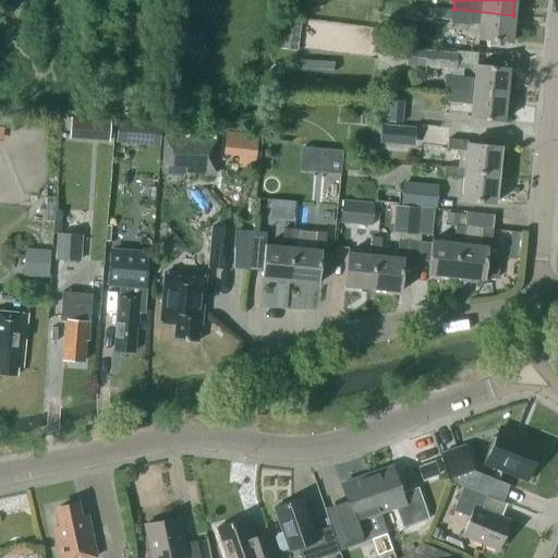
[(435,17),(452,19),(453,9),(436,8),(435,17)]
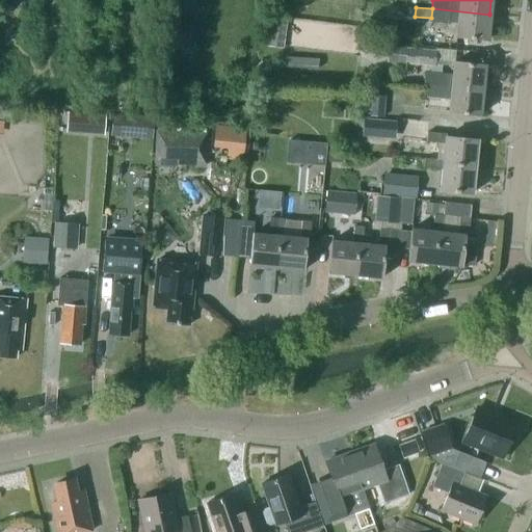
[(457,36),(487,40),(489,17),(489,15),(432,8),(431,18),(431,20),(458,23),(457,36)]
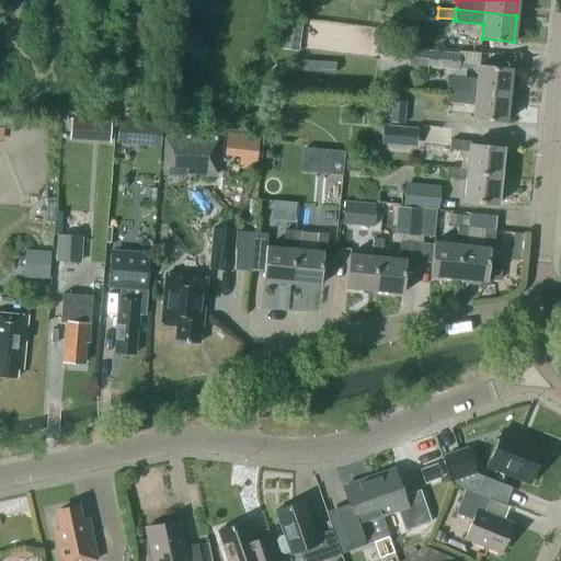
[(301,20),(283,18),(282,27),(300,31),(301,20)]
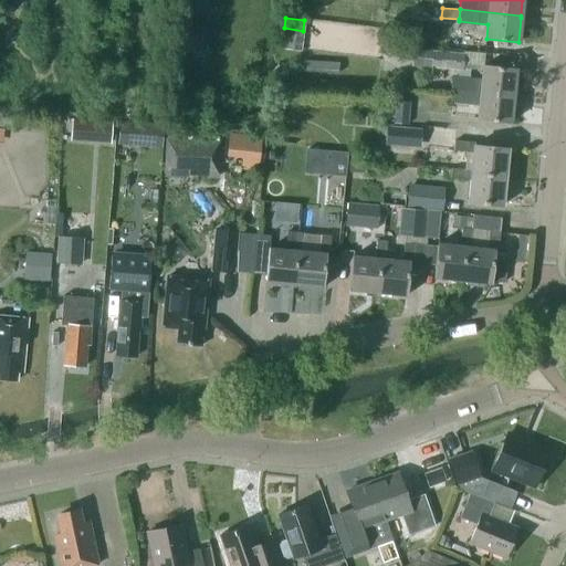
[(397,30),(402,42),(410,39),(405,27),(397,30)]
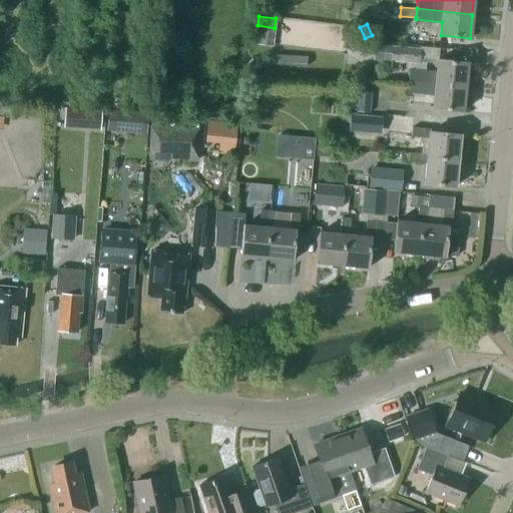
[(255,35),(254,44),(273,46),(274,37),(255,35)]
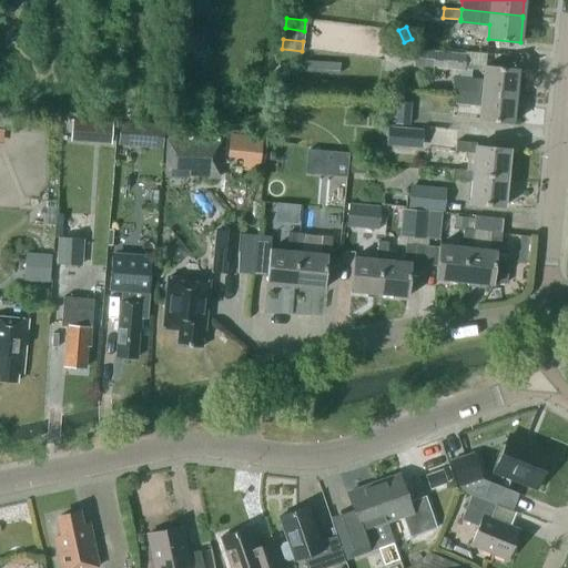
[(465,67),(466,53),(433,50),(432,68),(454,70),(454,66),(465,67)]
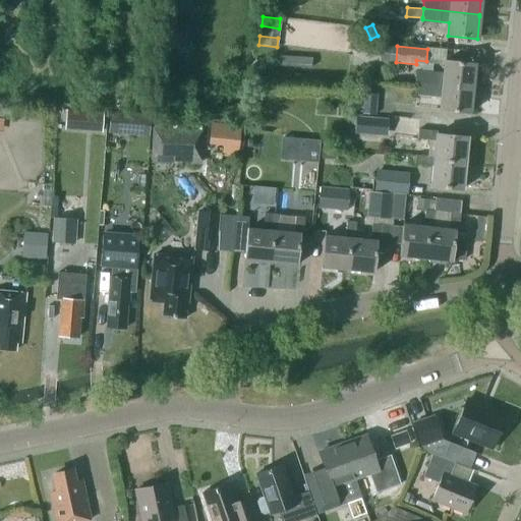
[(280,65),(311,68),(312,57),(281,55),(280,65)]
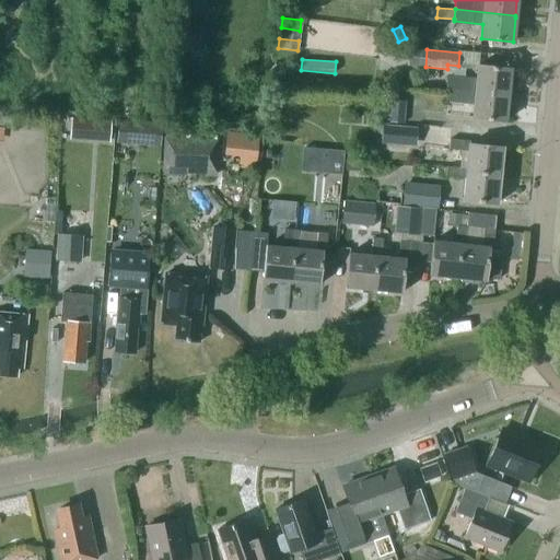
[(447,76),(446,88),(508,94),(511,68),(478,65),(477,79),(447,76)]
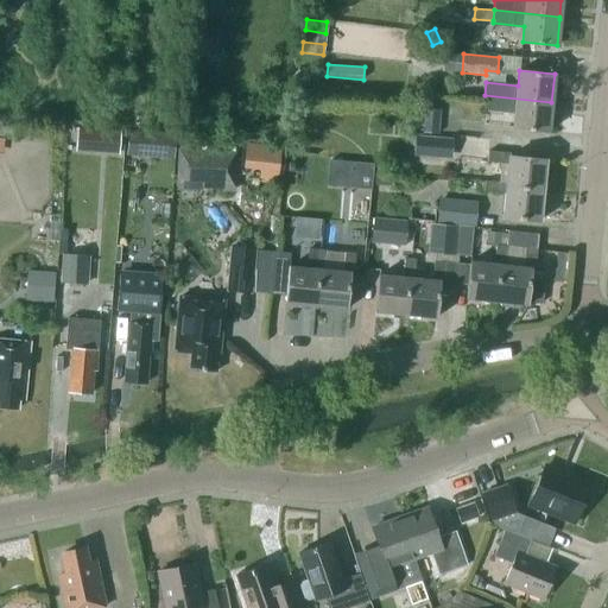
[(485,95),(485,96),(482,111),(514,114),(513,127),(549,130),(551,102),(485,95)]
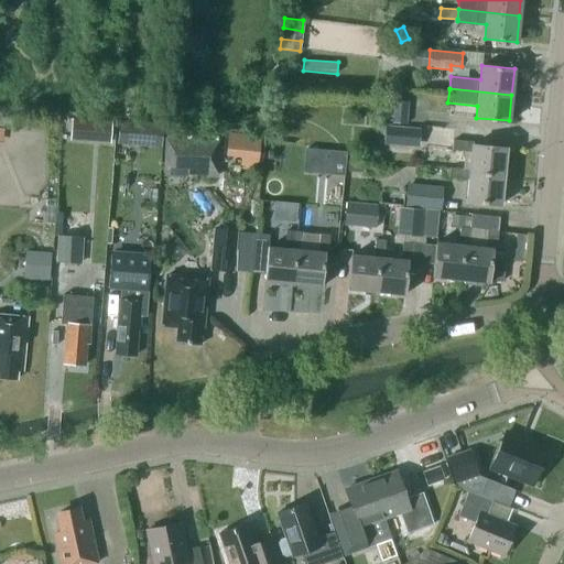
[(393,109),(392,122),(405,123),(407,110),(393,109)]
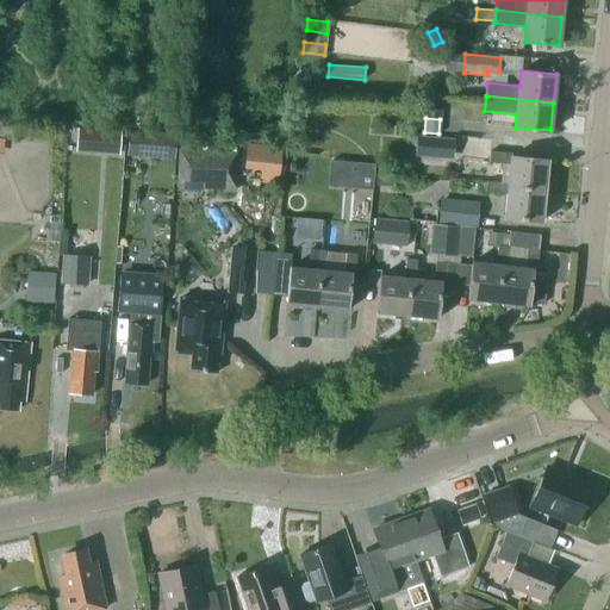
[(119,155),(122,131),(101,130),(100,154),(119,155)]
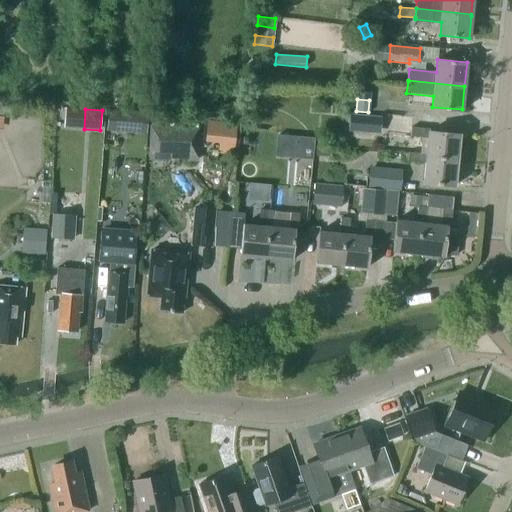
[(349,131),(380,134),(381,116),(351,113),(349,131)]
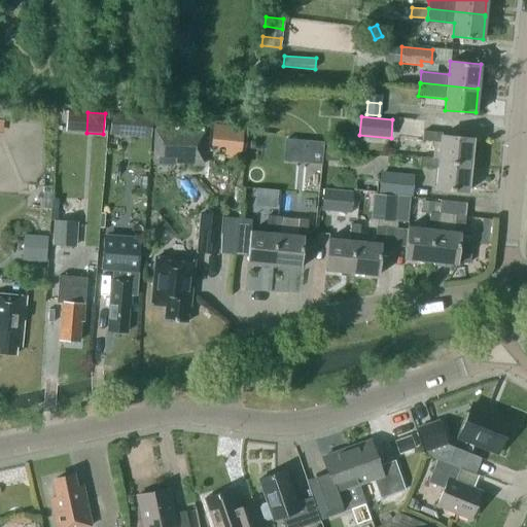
[(109,135),(132,136),(133,118),(110,117),(109,135)]
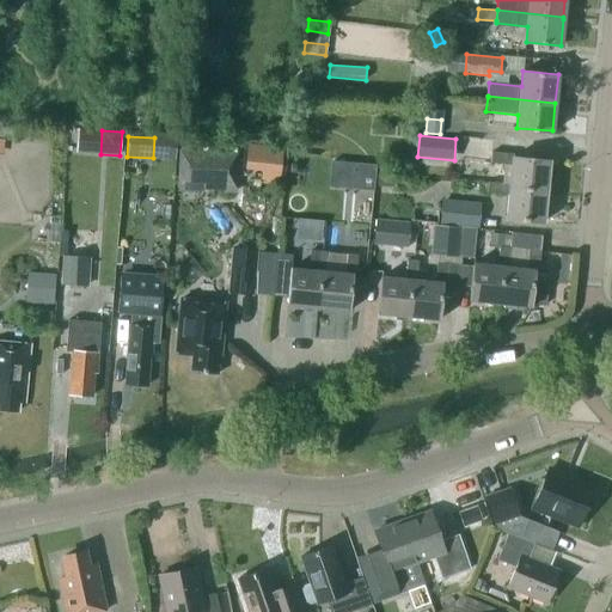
[(262,171),(262,182),(281,183),(283,144),(245,142),(244,170),(262,171)]
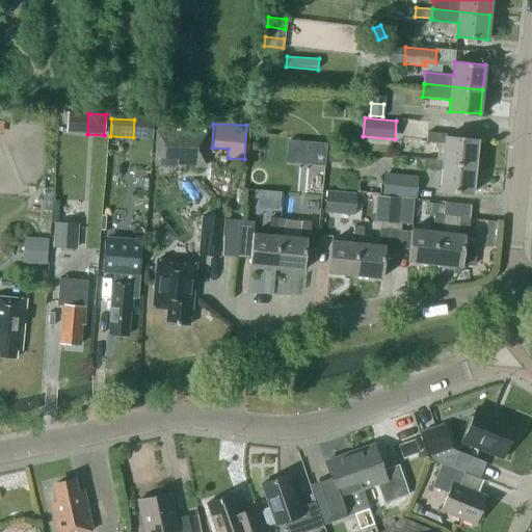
[(477,139),(446,136),(446,133),(427,131),(426,141),(445,143),(444,159),(443,162),(475,165),(477,139)]
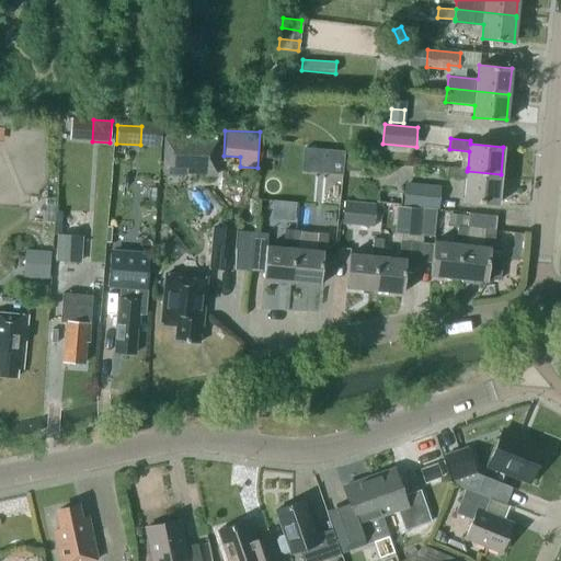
[(164,139),(163,172),(186,173),(186,172),(186,168),(201,169),(202,157),(218,157),(220,157),(220,141),(202,141),(187,140),(164,139)]
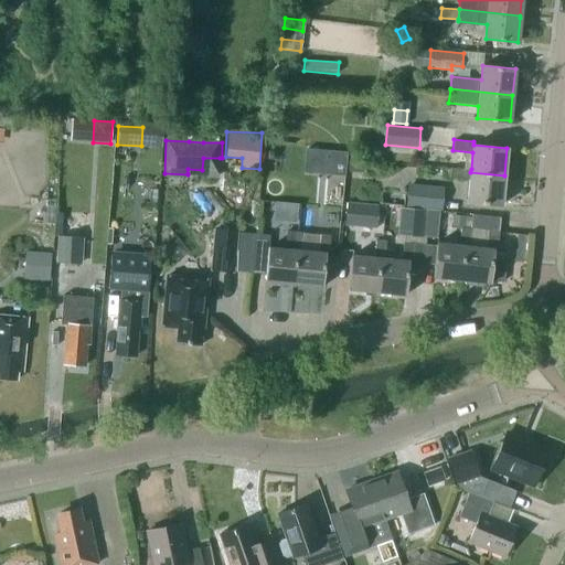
[(347,152),(329,151),(327,173),(344,174),(347,152)]
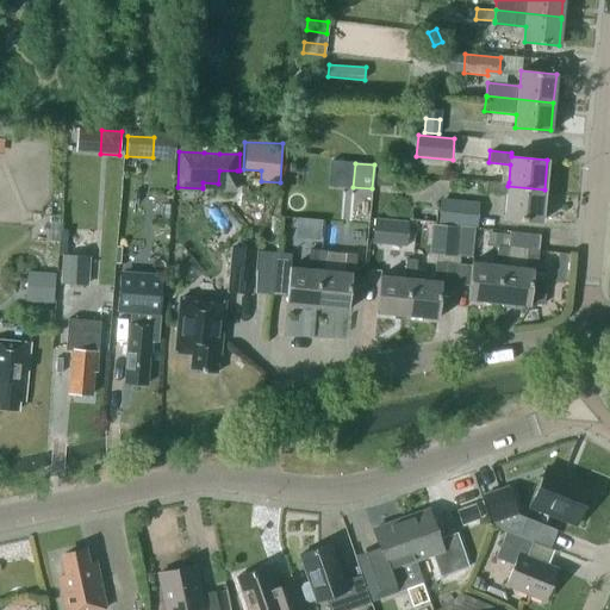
[(381,172),(380,184),(394,185),(396,173),(381,172)]
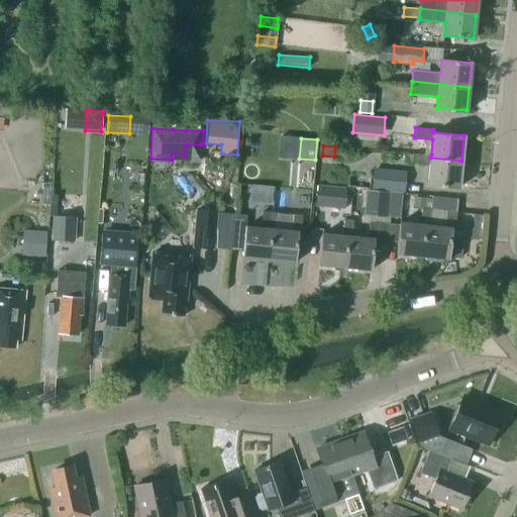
[(412,152),(411,163),(430,164),(428,185),(458,188),(461,161),(430,158),(431,154),(412,152)]
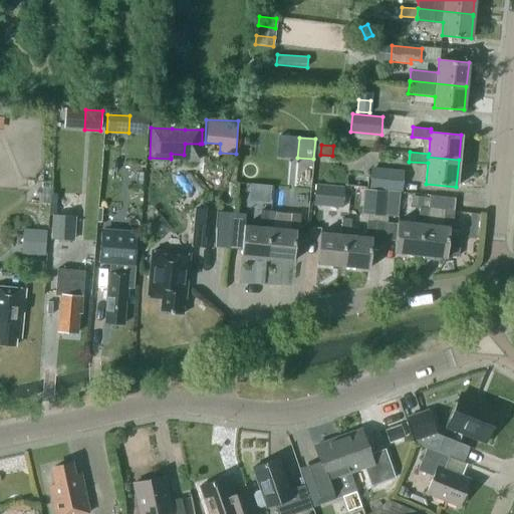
[(296,159),(295,184),(311,184),(311,159),(296,159)]
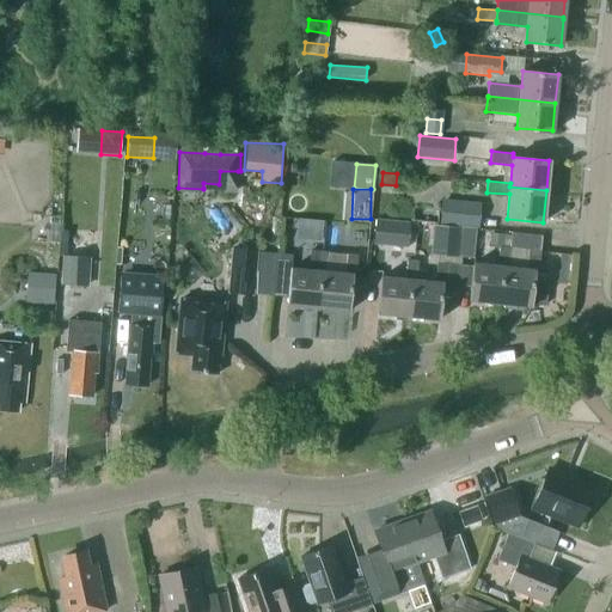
[(478,228),(481,204),(444,200),(441,224),(478,228)]
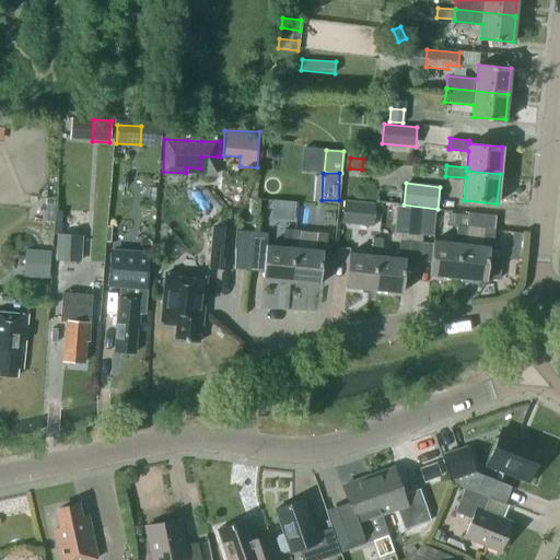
[(342,224),(374,226),(376,203),(345,200),(342,224)]
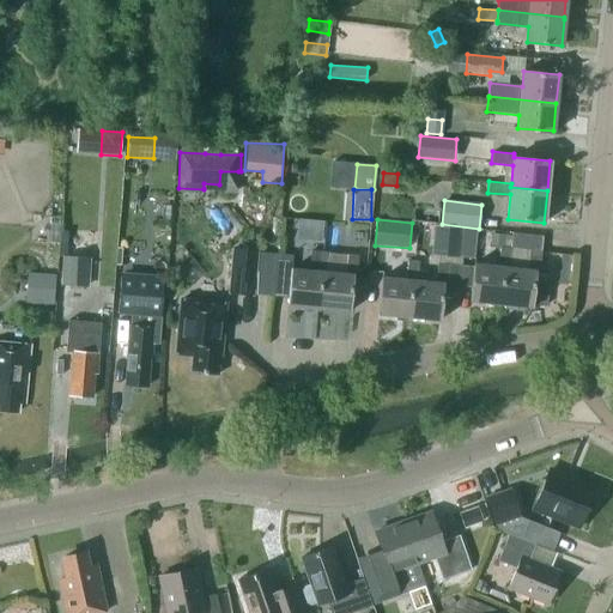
[(432,254),(460,256),(463,228),(436,225),(432,254)]
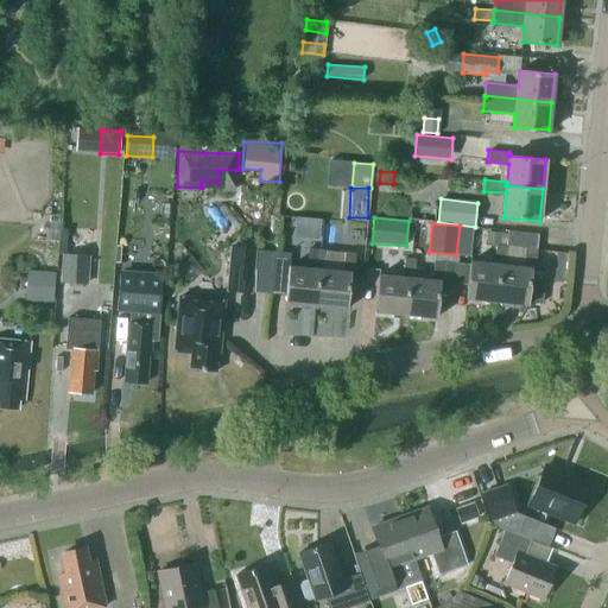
[(466,297),(498,299),(500,264),(505,264),(507,246),(508,246),(510,233),(488,230),(487,244),(495,245),(494,264),(469,261),(466,297)]
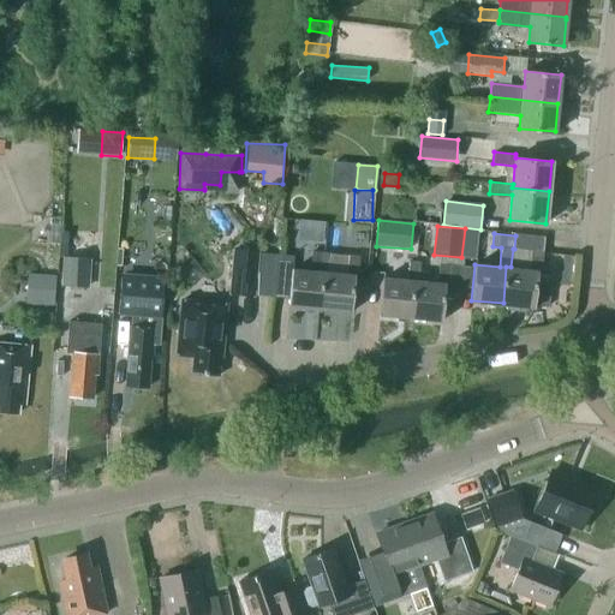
[(506,267),(503,303),(533,306),(537,272),(541,272),(544,236),(515,233),(515,236),(514,249),(513,249),(511,267),(506,267)]
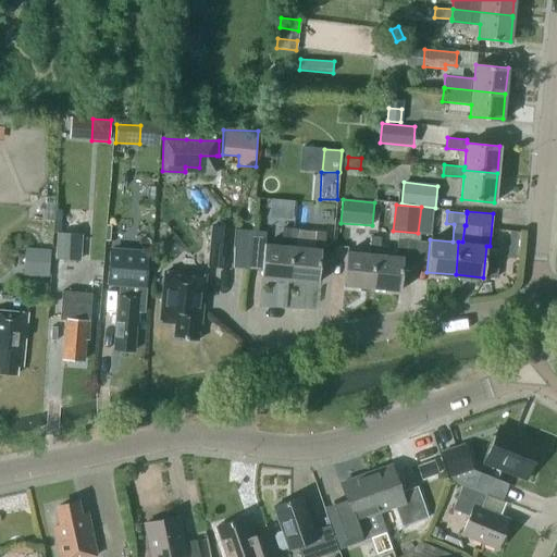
[(207,267),(231,269),(235,226),(211,225),(207,267)]
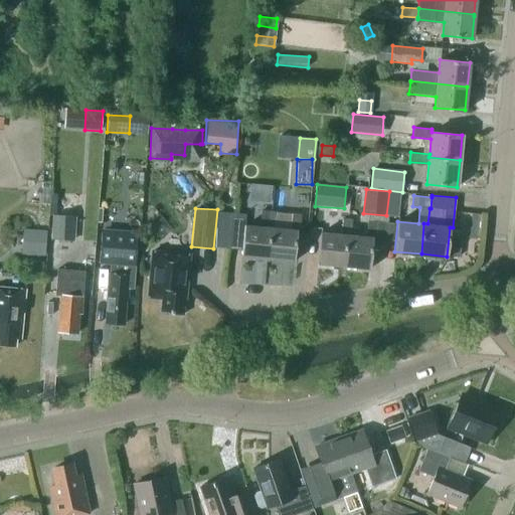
[(275,227),(277,211),(262,209),(260,225),(245,224),(242,255),(269,258),(272,227),(275,227)]
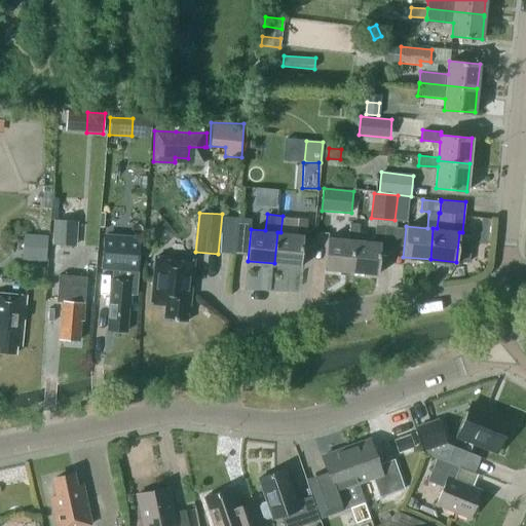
[(309,218),(283,216),(280,232),(277,232),(274,263),(301,266),(304,235),(307,235),(309,218)]
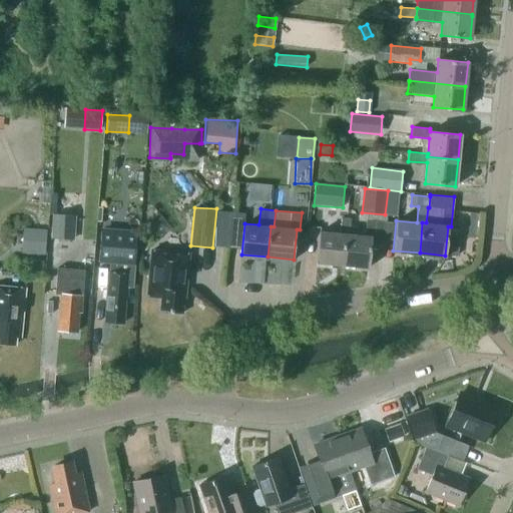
[(468,234),(478,235),(480,214),(470,213),(468,234)]
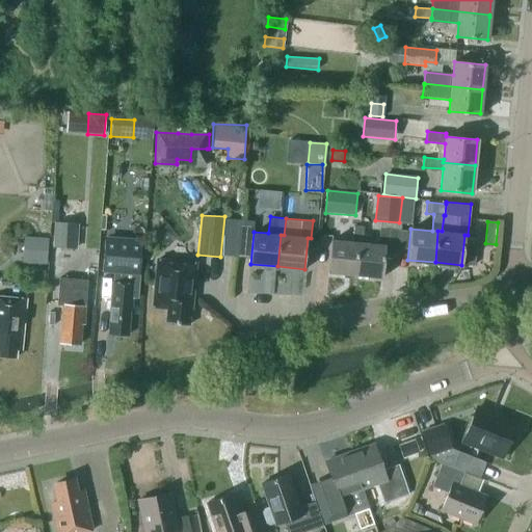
[(53,246),(78,248),(79,223),(54,222),(53,246)]
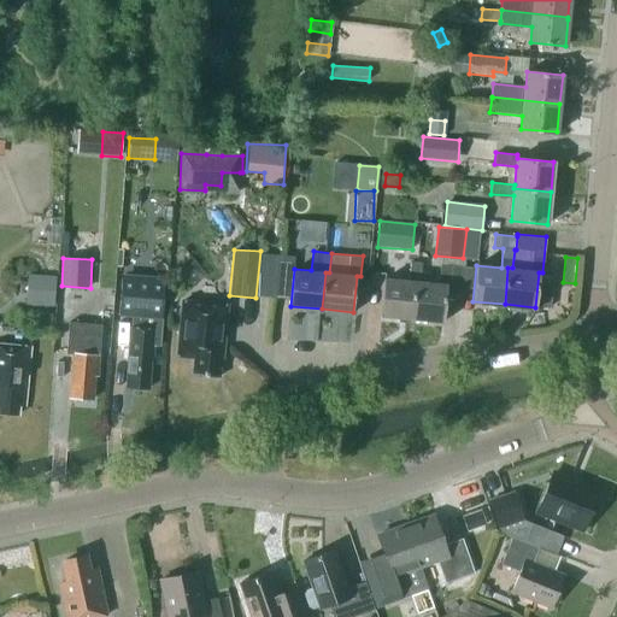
[(382,315),(413,318),(417,281),(421,281),(423,262),(411,262),(410,281),(386,278),(382,315)]
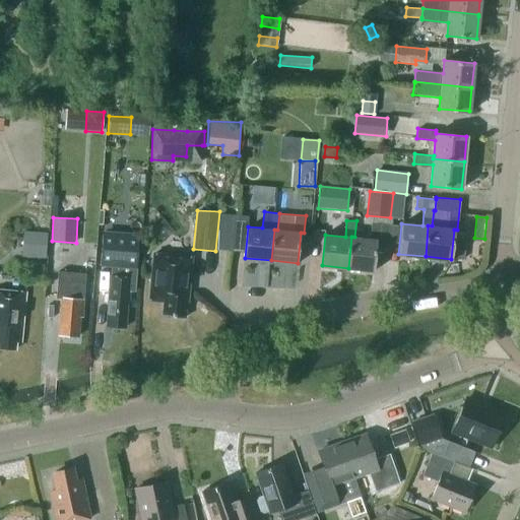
[(351,237),(348,268),(373,270),(376,241),(379,241),(381,223),(371,222),(370,239),(354,237),(351,237)]
